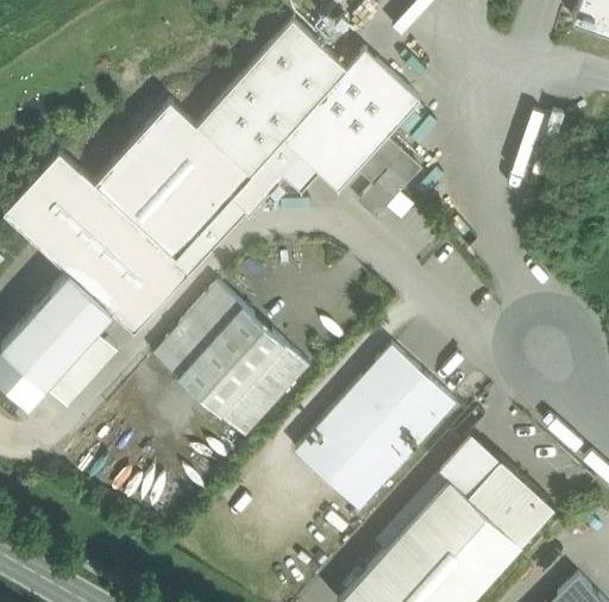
[(528,0),(527,8),(538,12),(540,0),(528,0)]
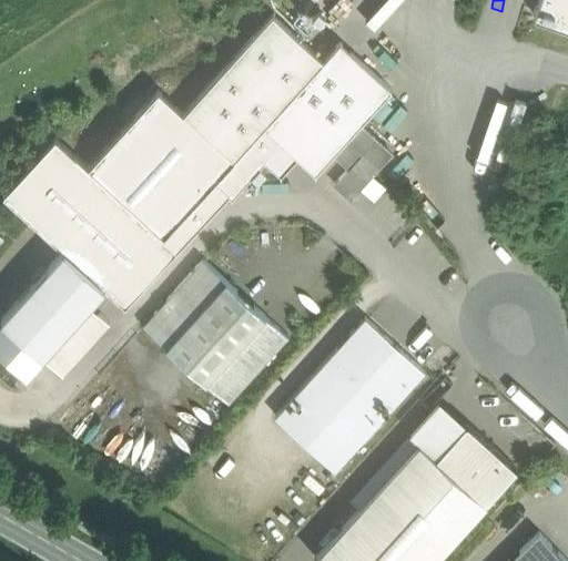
[(567,0),(539,0),(534,20),(567,32),(567,0)]
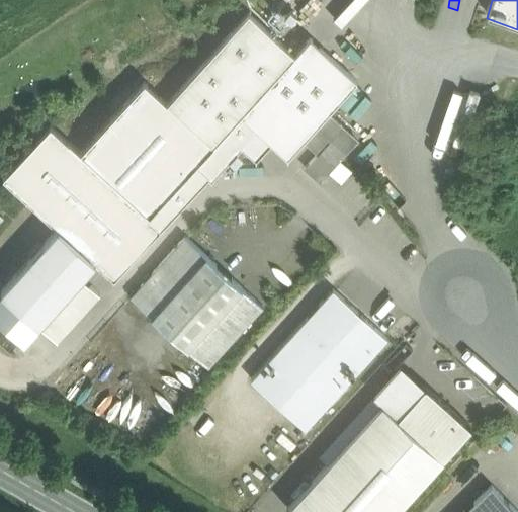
[(167,109),(212,152),(241,120),(294,61),(249,18),(167,109)]
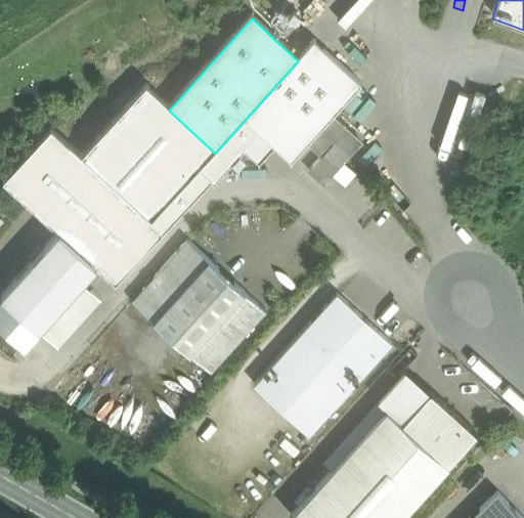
[(298,61),(244,122),(273,149),(291,165),(309,144),(332,120),(360,87),(313,44),(298,61)]
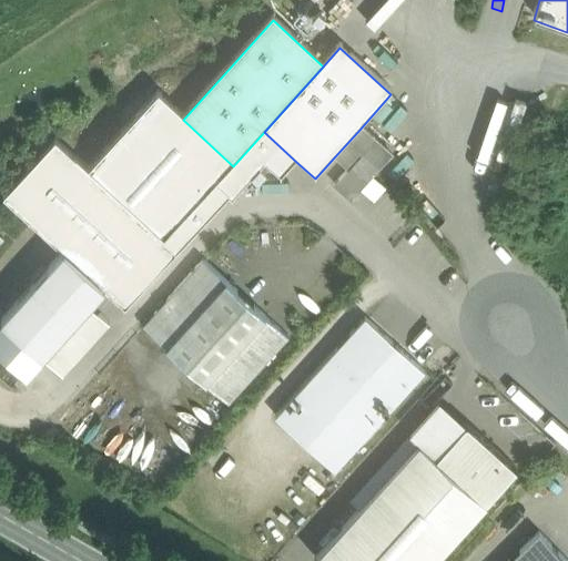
[(183,120),(158,97),(88,172),(88,173),(163,242),(172,232),(233,166),(183,120)]
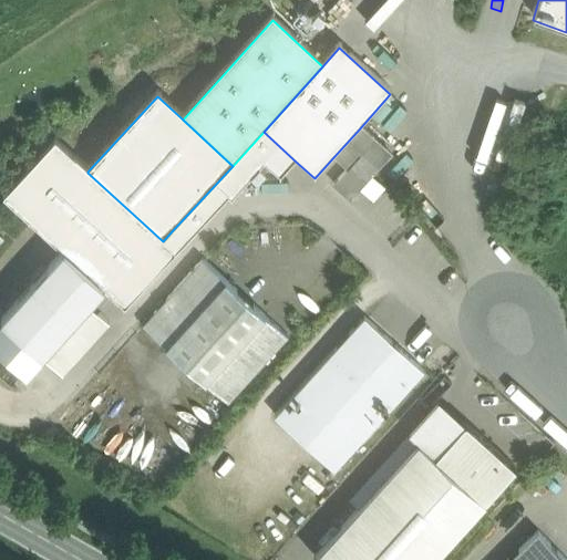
[(359,130),(334,156),(350,172),(333,189),(350,205),(391,159),(359,130)]
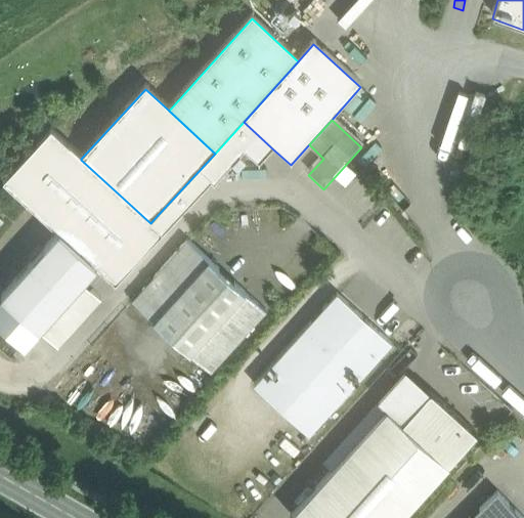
[(273,149),(244,122),(215,154),(159,214),(160,215),(150,225),(162,235),(211,183),(214,186),(244,153),(259,166),(273,149)]
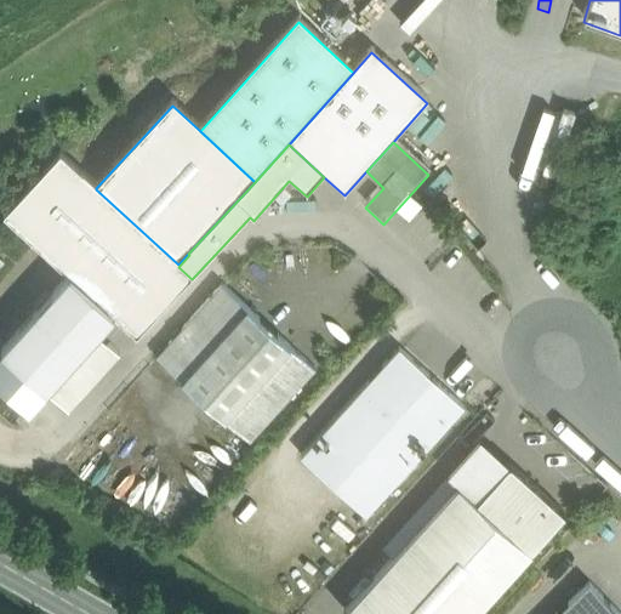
[(178,265),(96,189),(96,188),(83,176),(83,177),(60,157),(3,219),(60,271),(69,279),(136,340),(192,279),(178,267),(189,255),(188,254),(178,265)]
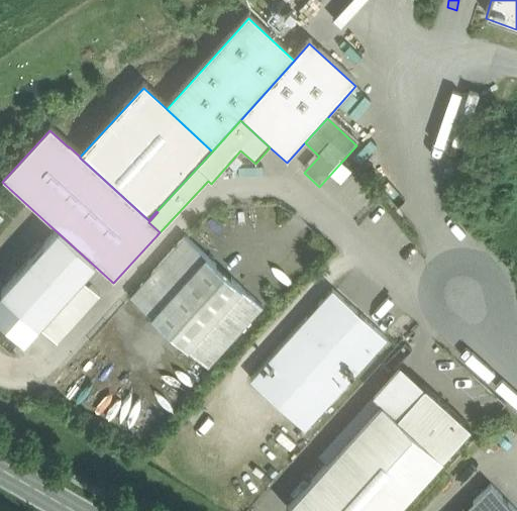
[(113,283),(58,232),(0,295),(0,323),(43,362),(114,284),(113,283)]
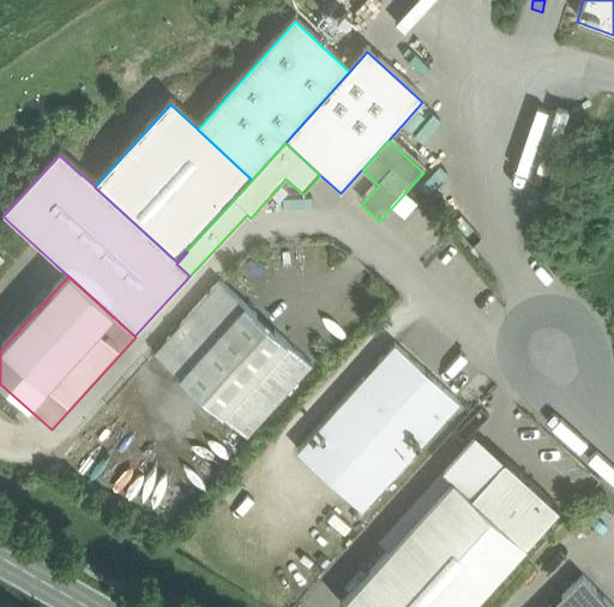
[(312,370),(220,287),(155,358),(246,442),(312,370)]
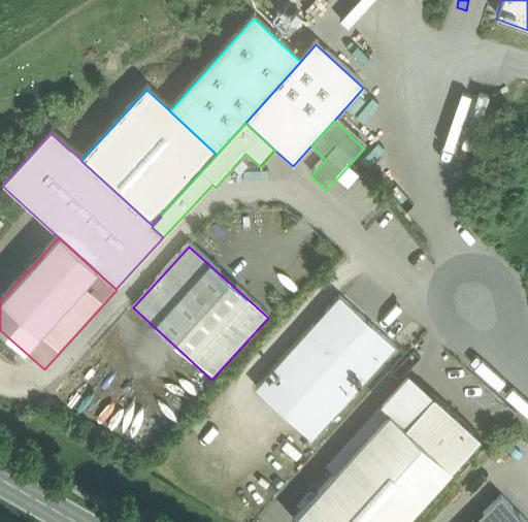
[(339,300),(256,392),(311,443),(394,350),(339,300)]
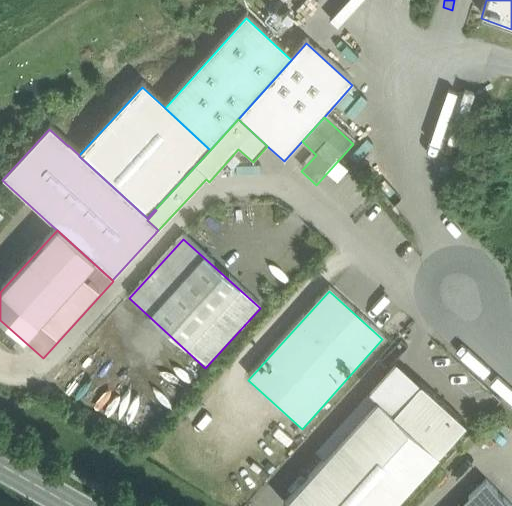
[(465,428),(420,387),(392,417),(438,458),(465,428)]
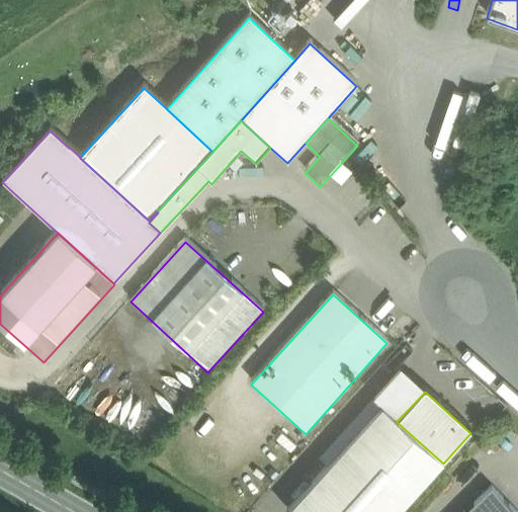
[(397,422),(382,408),(288,511),(399,511),(443,463),(397,422)]
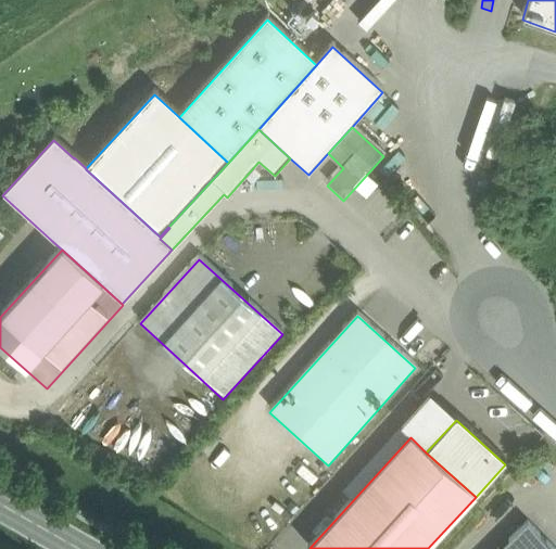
[(548,548),(528,526),(504,548),(548,548)]
